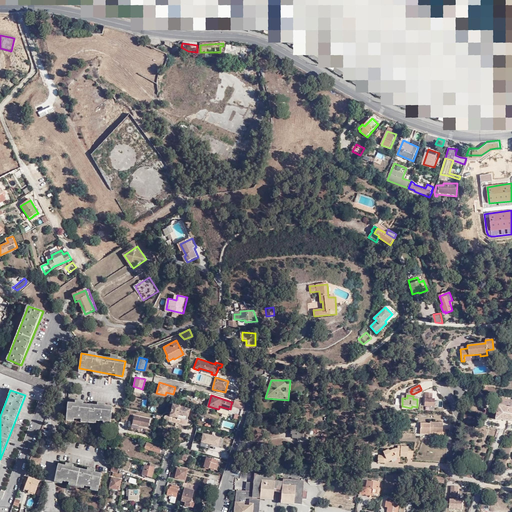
[(433,395),(426,395),(425,408),(434,408),(435,401),(432,401),(433,395)]
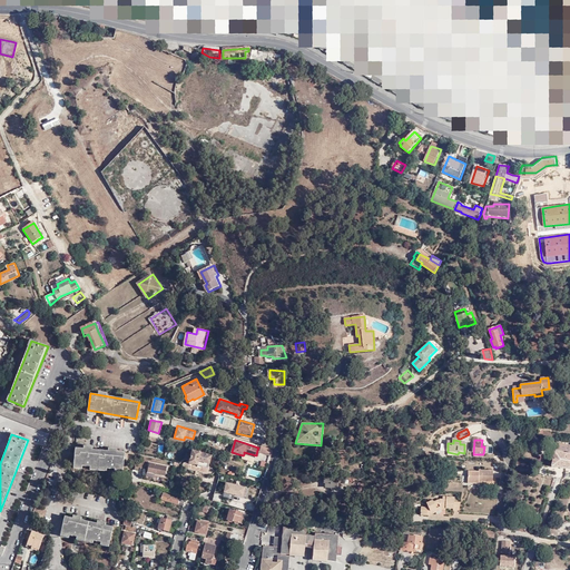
[(81,446),(72,445),(71,453),(70,463),(121,470),(123,459),(124,452),(115,451),(115,449),(107,448),(106,450),(90,448),(90,445),(82,444),(81,446)]
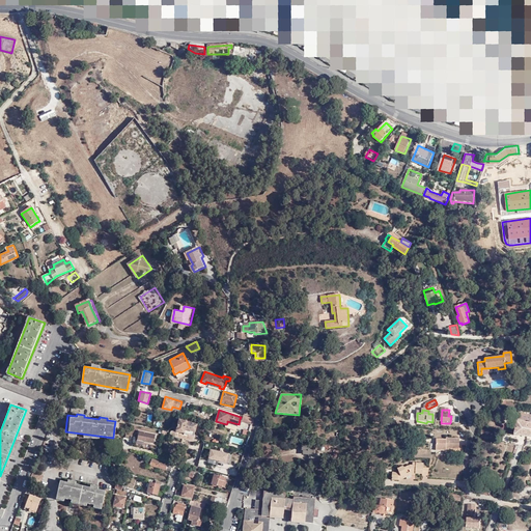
[(530,423),(530,415),(518,414),(516,421),(530,423)]
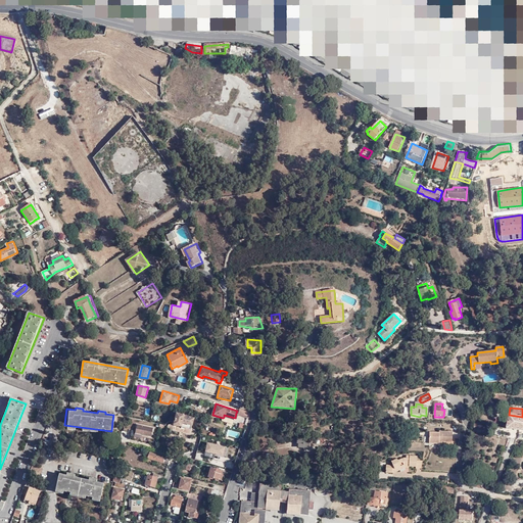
[(192,429),(194,418),(185,415),(186,414),(183,413),(182,415),(178,414),(175,424),(192,429)]
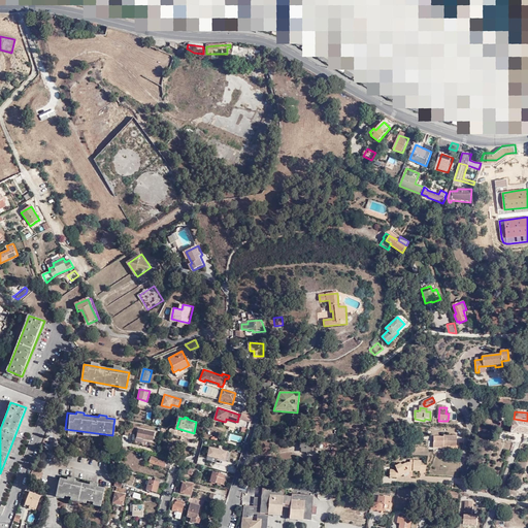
[(527,421),(514,419),(512,432),(523,434),(527,434),(527,421)]
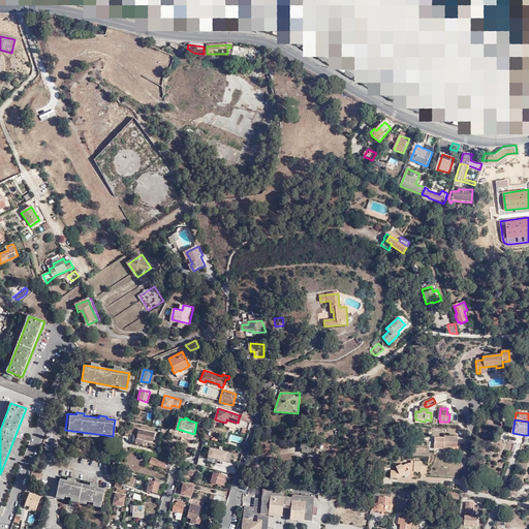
[(138,429),(136,438),(153,441),(154,432),(138,429)]
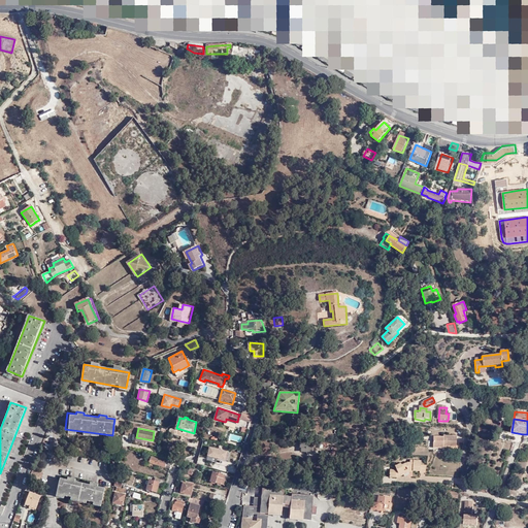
[(443,438),(434,438),(433,450),(443,451),(443,448),(455,449),(456,438),(443,437),(443,438)]
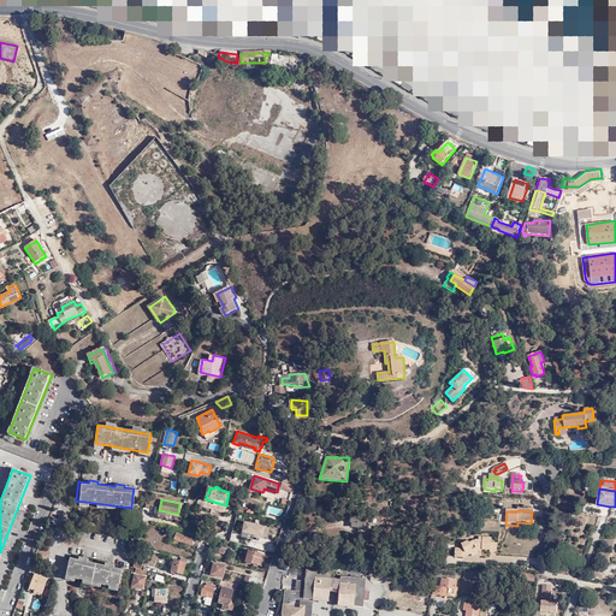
[(362,515),(351,514),(350,523),(353,523),(351,528),(362,528),(362,515)]
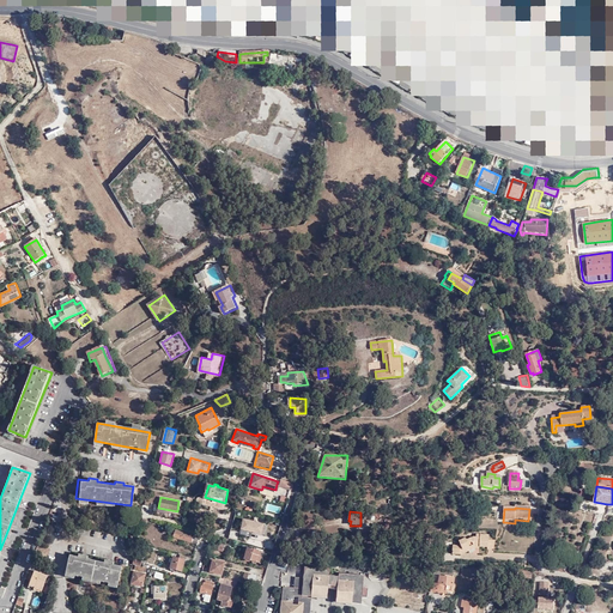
[(242,519),(240,530),(260,536),(263,525),(242,519)]
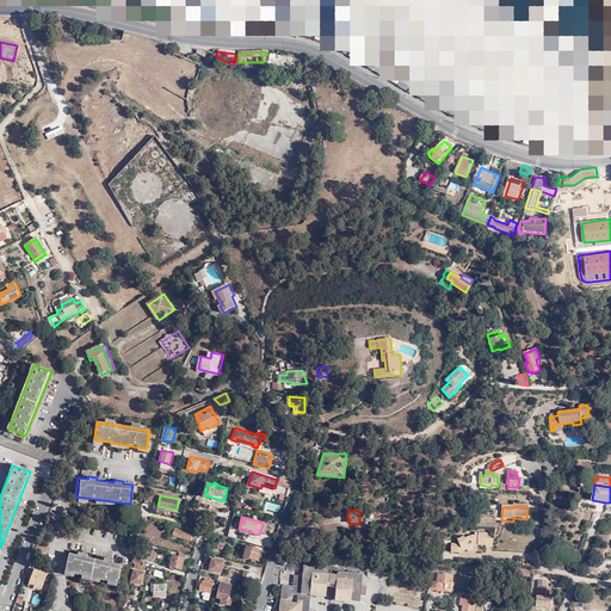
[(192,541),(193,535),(171,528),(170,534),(192,541)]
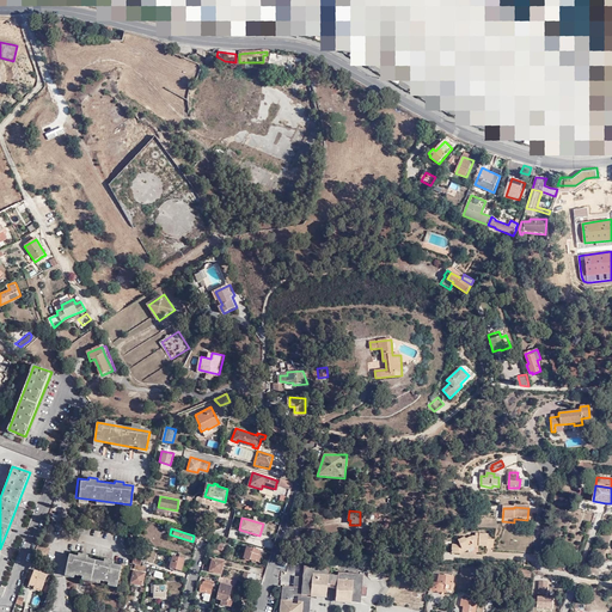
[(488,550),(494,550),(495,542),(488,542),(488,537),(476,536),(476,538),(473,538),(466,540),(465,539),(458,542),(460,546),(458,546),(453,546),(452,555),(460,556),(463,551),(473,548),(475,551),(479,549),(481,548),(487,549),(488,550)]
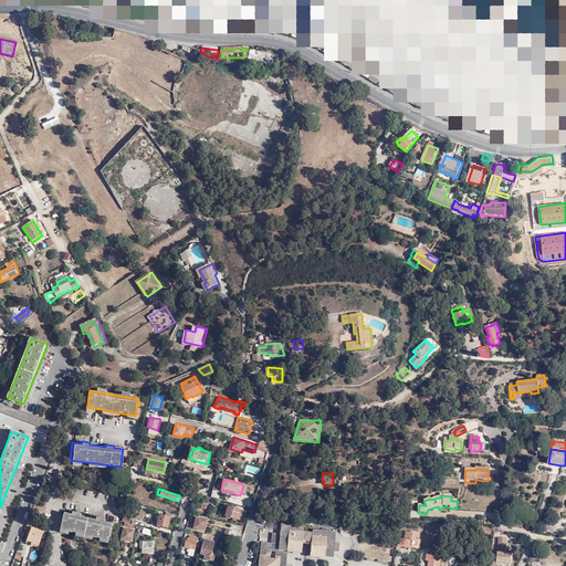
[(244,510),(229,505),(226,516),(241,521),(244,510)]
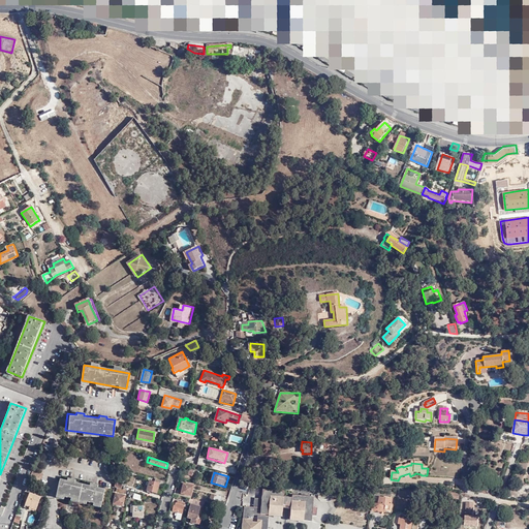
[(104,489),(60,477),(56,494),(100,505),(104,489)]
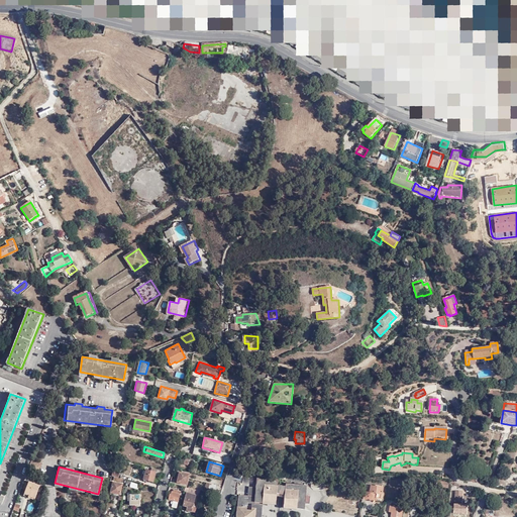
[(121,469),(114,468),(112,476),(119,478),(121,469)]
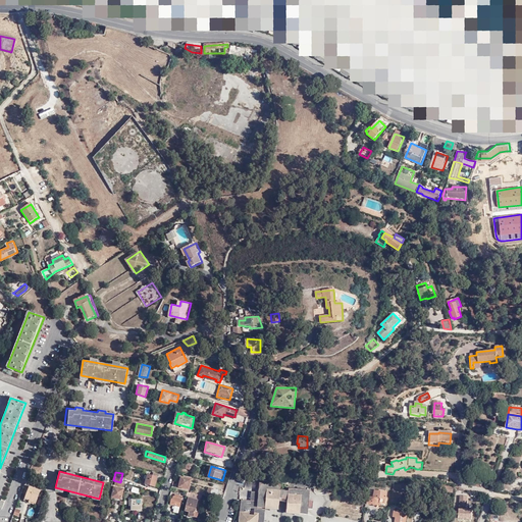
[(153,476),(148,475),(145,484),(155,487),(158,477),(157,477),(153,476)]
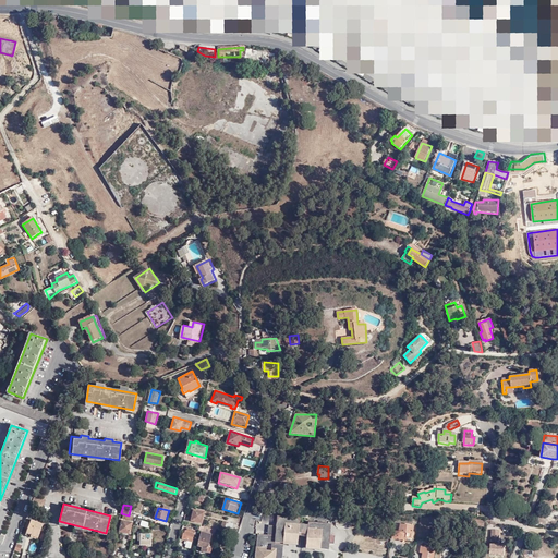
[(205,512),(195,510),(192,521),(203,523),(205,512)]
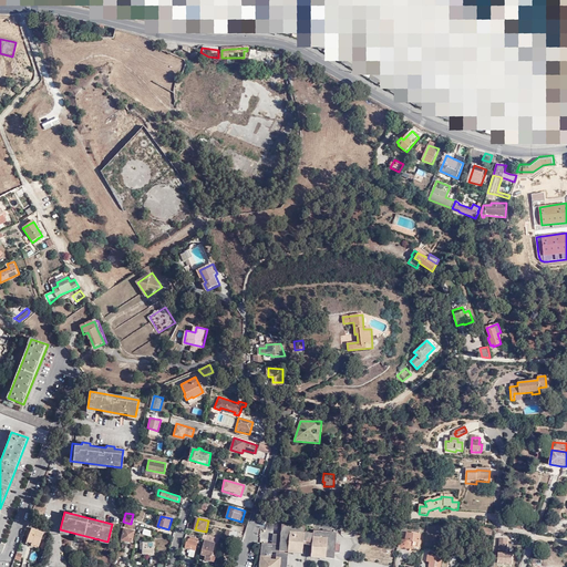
[(31,531),(27,540),(33,543),(33,545),(39,547),(43,534),(33,529),(33,527),(34,524),(28,522),(26,528),(31,531)]
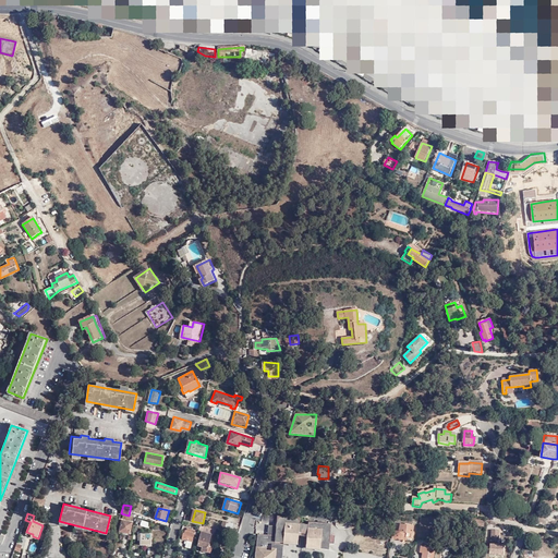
[(254,557),(281,557),(282,545),(296,546),(298,536),(307,537),(306,549),(314,549),(314,550),(319,552),(319,550),(328,552),(329,545),(334,545),(335,536),(330,536),(331,524),(308,522),(307,525),(299,524),(300,518),(277,516),(276,526),(267,526),(267,532),(269,532),(268,536),(266,536),(256,535),(254,557)]
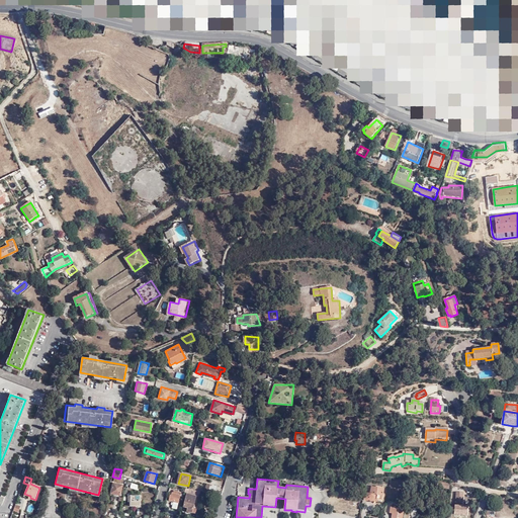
[(123,485),(114,483),(111,493),(121,496),(123,485)]
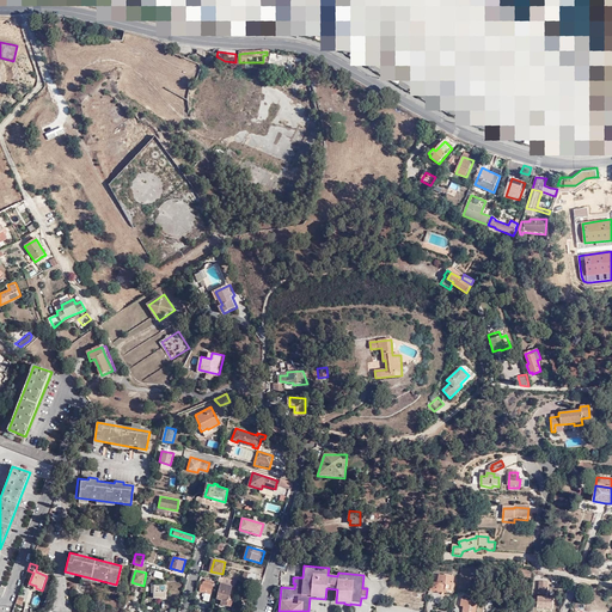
[(248,574),(245,585),(252,586),(254,586),(257,575),(248,574)]
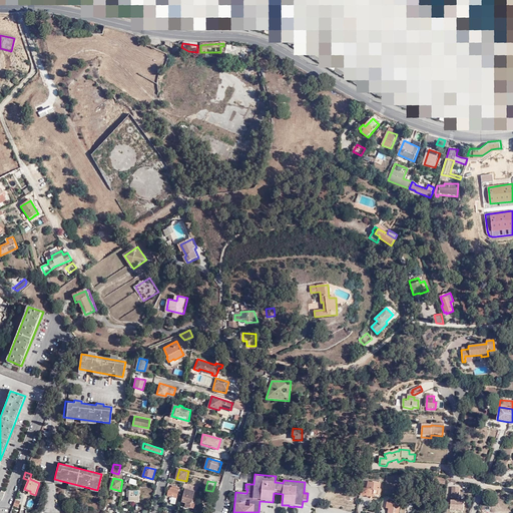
[(362,487),(361,494),(374,497),(375,494),(379,495),(381,484),(369,481),(367,488),(362,487)]
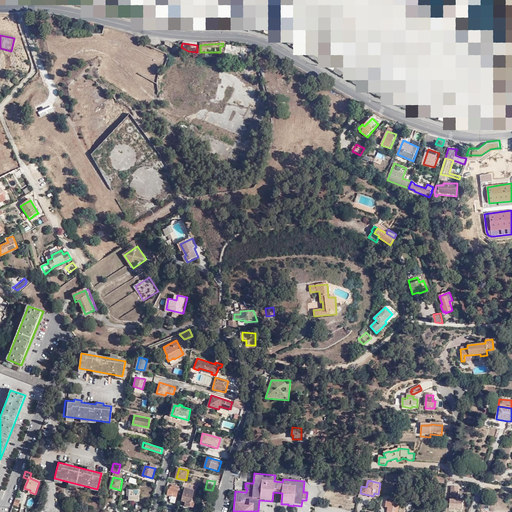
[(182,488),(173,485),(172,488),(171,487),(170,490),(168,490),(167,495),(173,496),(171,502),(176,503),(177,497),(179,498),(180,495),(178,494),(180,490),(182,491),(182,488)]
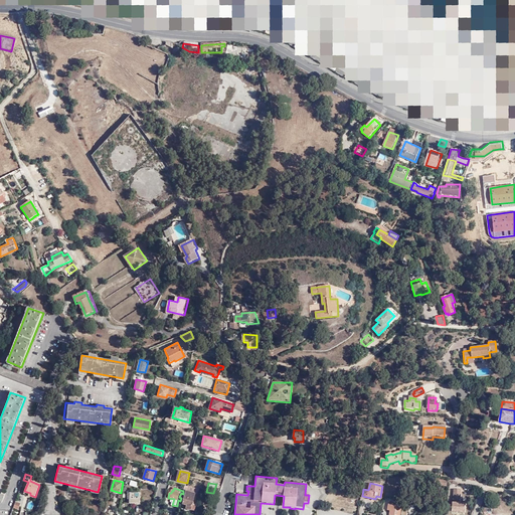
[(461,502),(461,489),(452,489),(452,502),(461,502)]
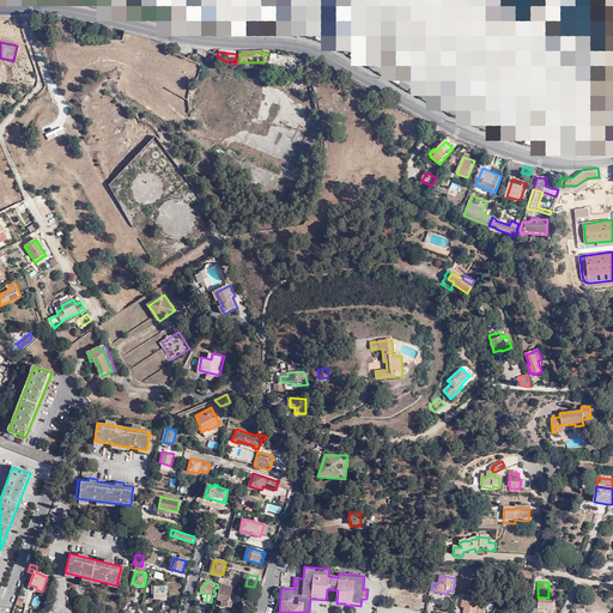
[(167,587),(155,586),(155,599),(167,599),(167,587)]
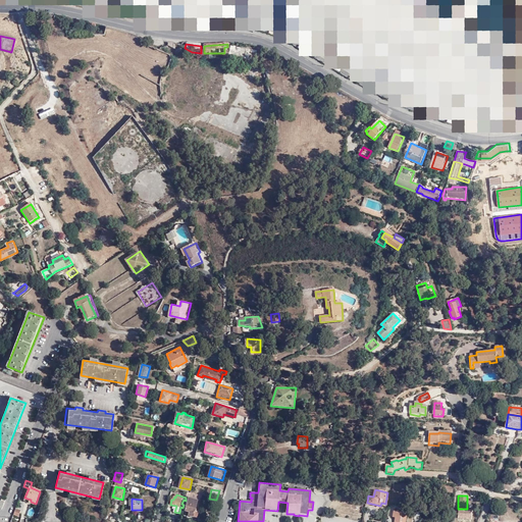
[(194,518),(195,511),(196,509),(198,502),(188,499),(185,511),(189,513),(188,516),(194,518)]
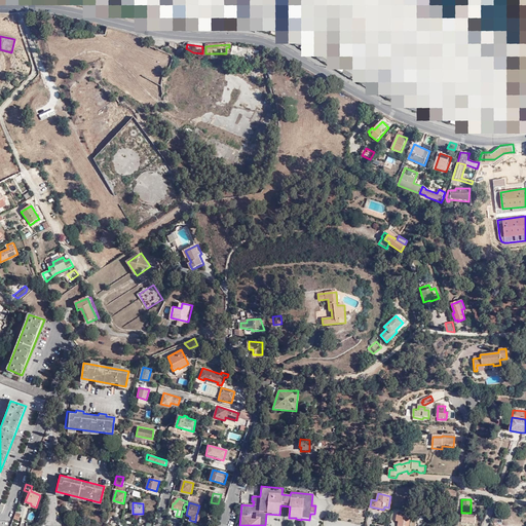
[(407,525),(410,516),(398,514),(396,518),(399,519),(397,525),(407,525)]
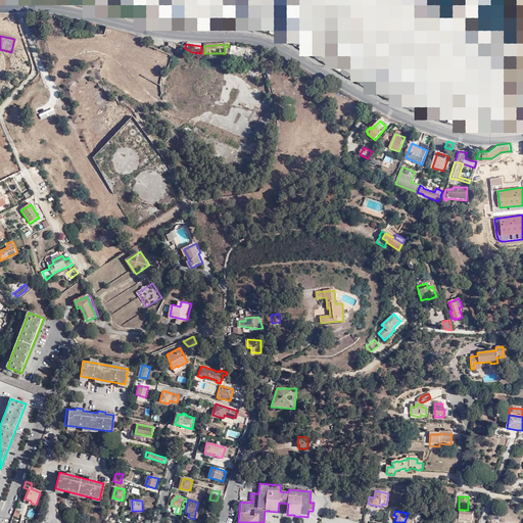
[(472,521),(472,511),(458,511),(458,521),(472,521)]
